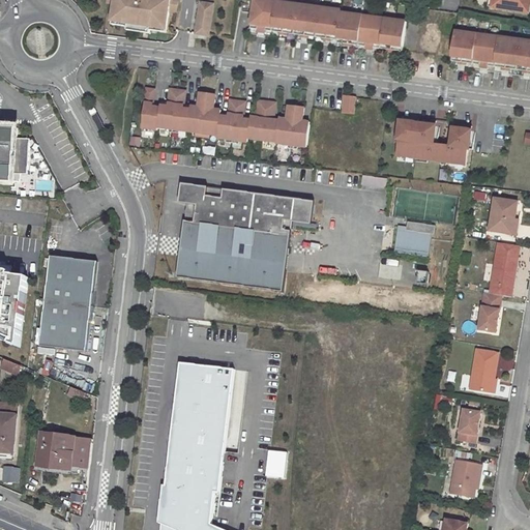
[(108,0),(108,2),(115,3),(113,21),(167,29),(169,11),(176,12),(178,0),(108,0)]
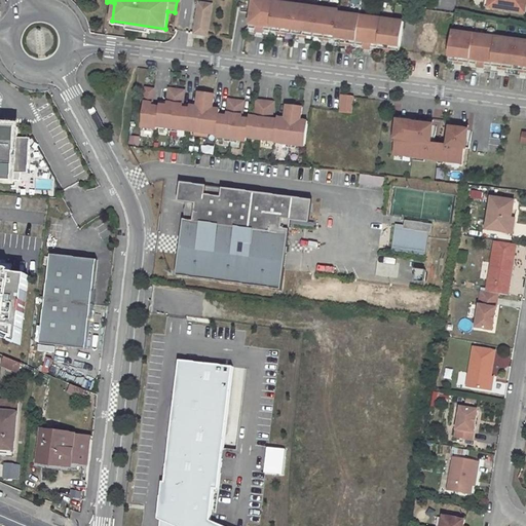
[(263,0),(252,0),(251,12),(249,28),(256,29),(260,29),(263,0)]
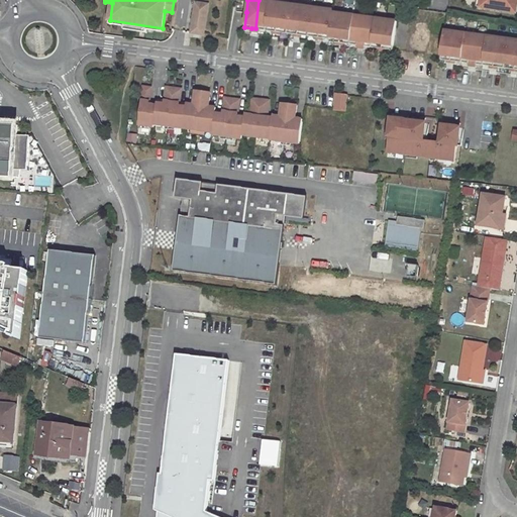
[(270,1),(259,0),(255,28),(259,29),(266,30),(270,1)]
